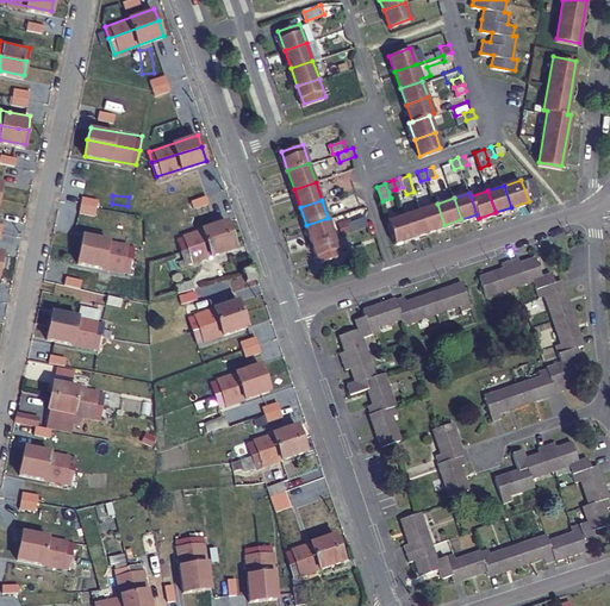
[(428,231),(444,225),(437,204),(419,210),(428,231)]
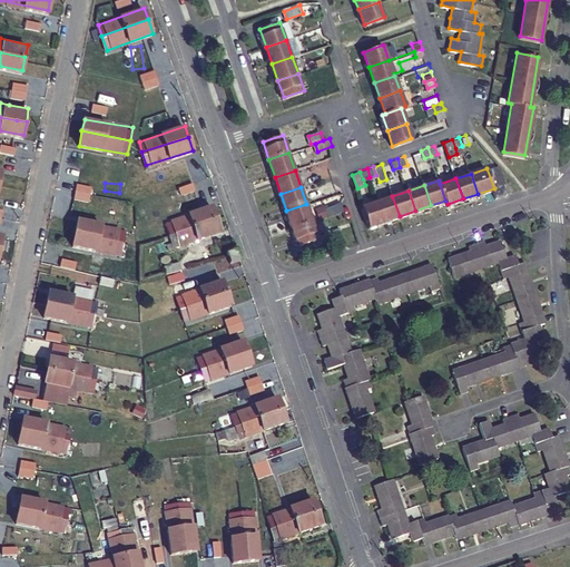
[(385,221),(400,216),(392,196),(379,201),(385,221)]
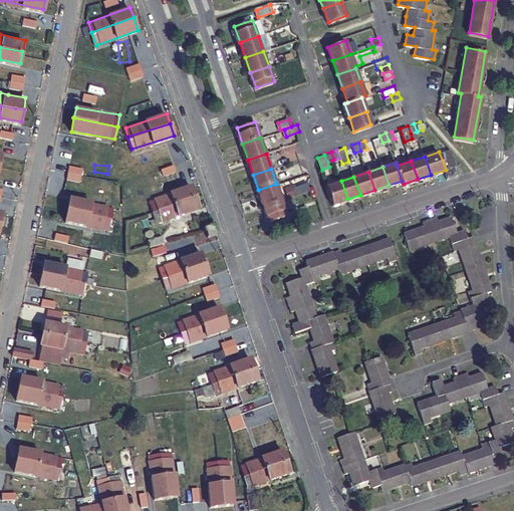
[(332,204),(347,199),(341,181),(326,186),(332,204)]
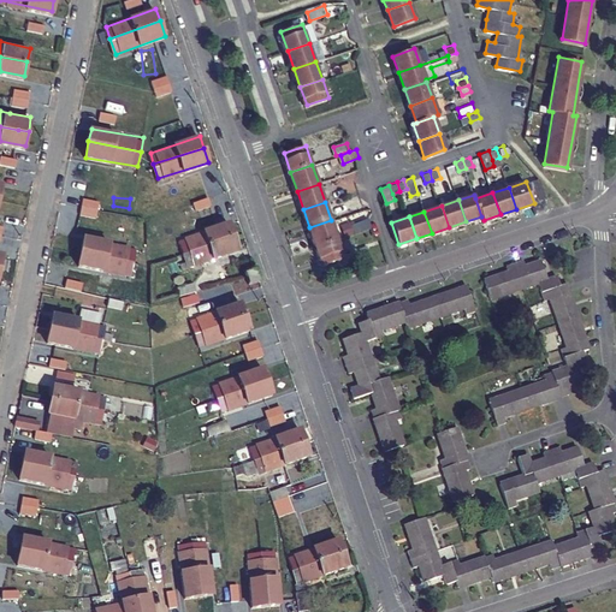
[(353,224),(355,232),(372,226),(368,218),(353,224)]
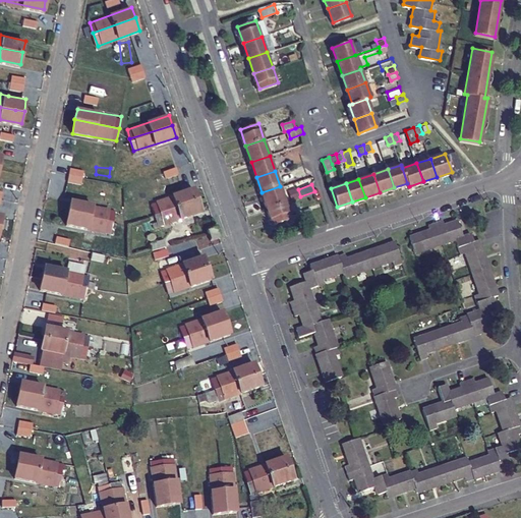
[(155,212),(196,197),(193,186),(152,200),(155,212)]
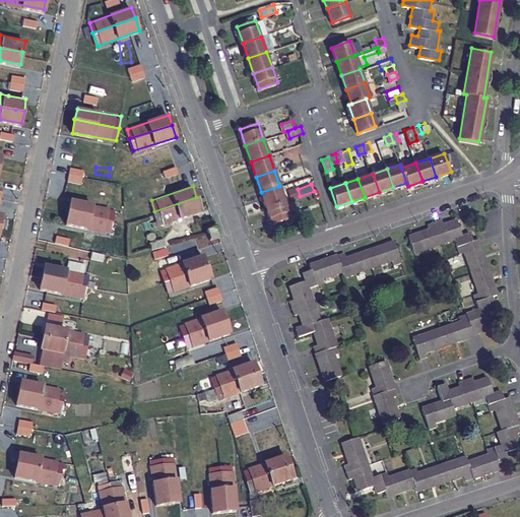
[(279,186),(261,192),(266,207),(284,201),(279,186)]
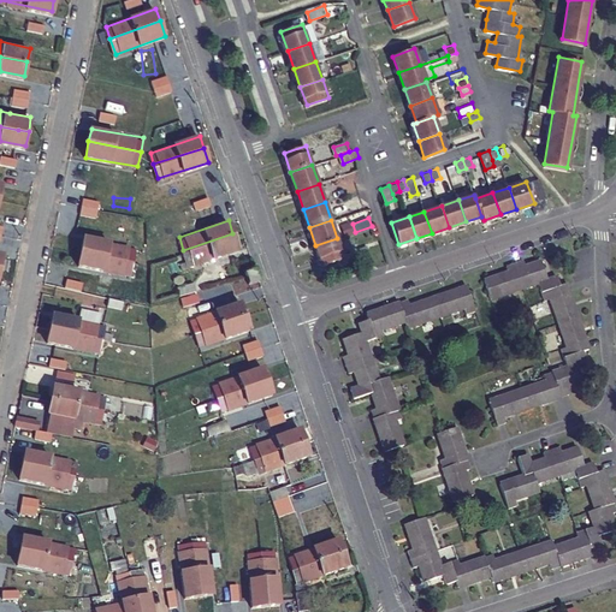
[(82,233),(78,249),(104,253),(120,256),(131,257),(134,245),(82,233)]
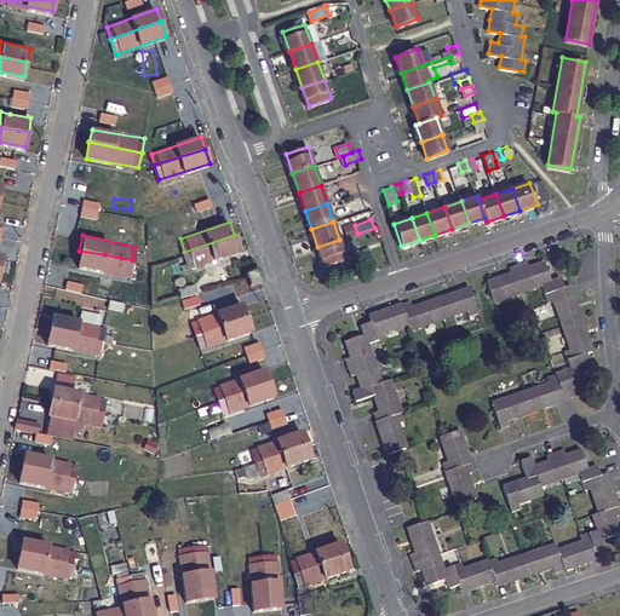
[(239,249),(234,235),(184,252),(189,265),(239,249)]
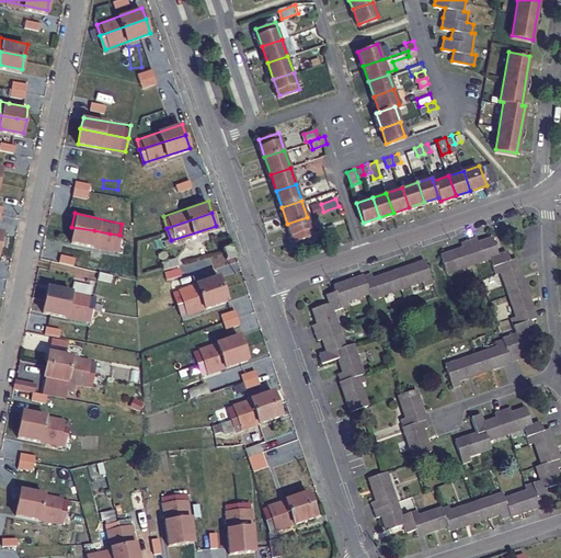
[(307,217),(287,224),(293,240),(312,234),(307,217)]
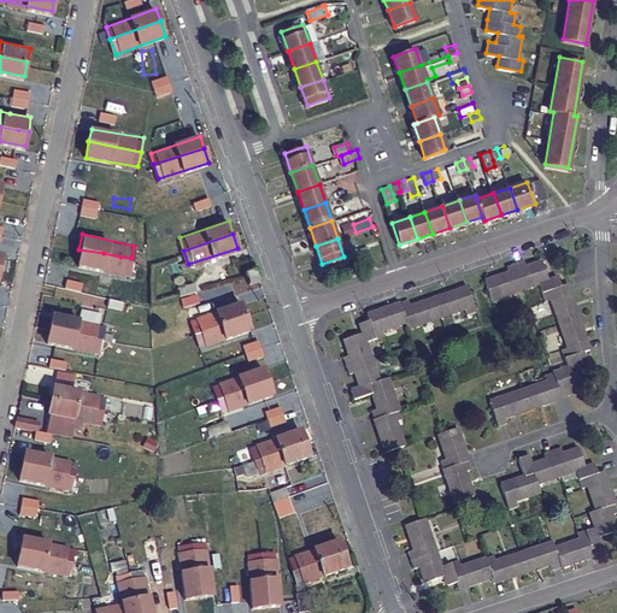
[(358,246),(364,264),(372,260),(366,243),(358,246)]
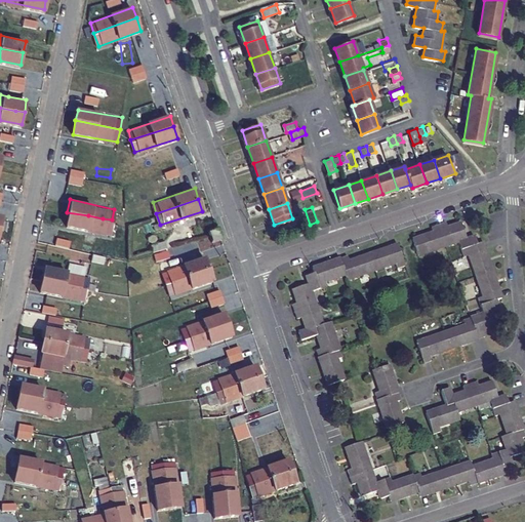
[(88,215),(67,212),(65,223),(110,232),(112,219),(103,218),(88,215)]
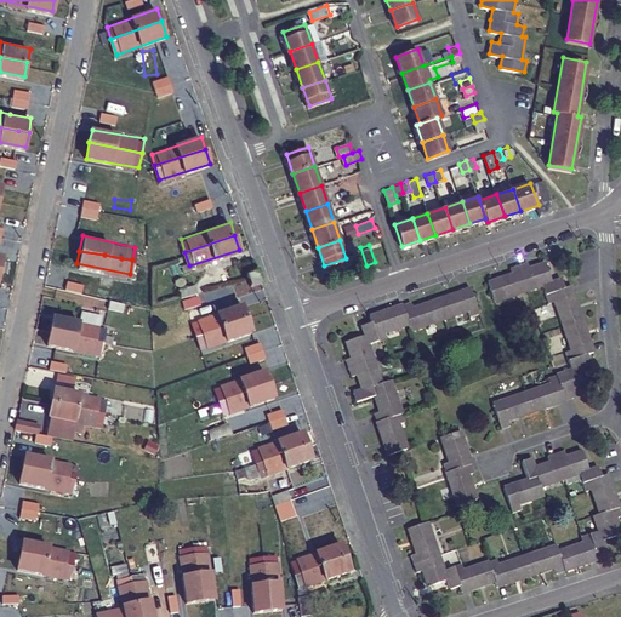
[(536,285),(530,267),(528,261),(519,264),(528,289),(536,285)]
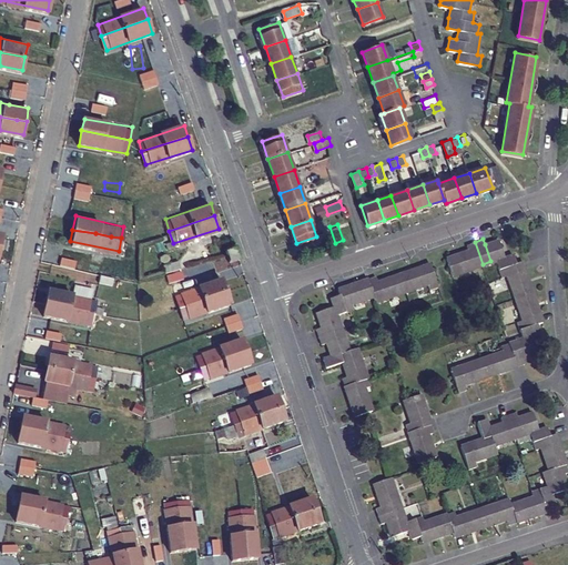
[(499,269),(516,263),(514,254),(505,256),(498,239),(485,244),(490,261),(496,260),(499,269)]
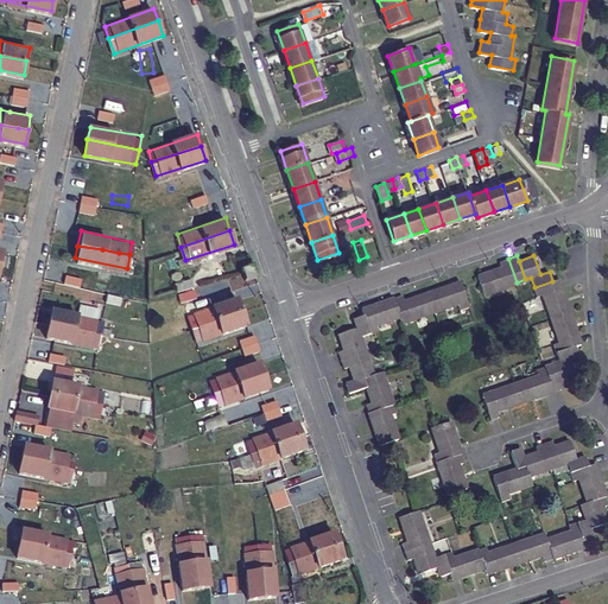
[(517,283),(508,259),(500,261),(502,267),(508,285),(517,283)]
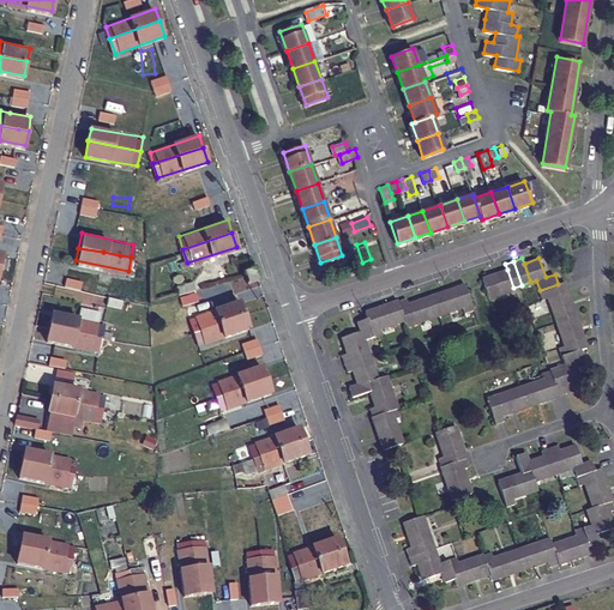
[(254,266),(246,270),(248,281),(258,278),(254,266)]
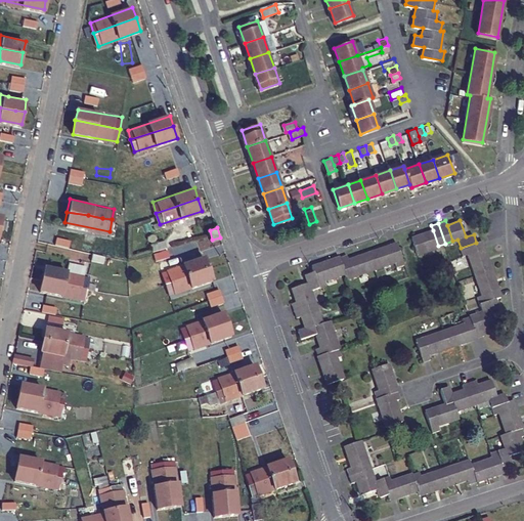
[(168,245),(166,237),(154,242),(155,248),(168,245)]
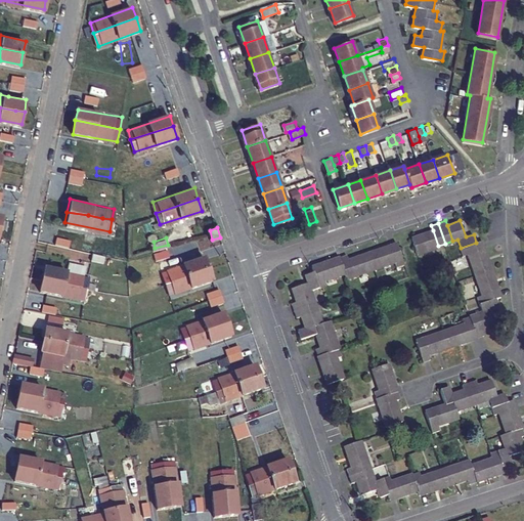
[(476,243),(461,248),(463,256),(469,254),(483,249),(481,241),(476,243)]
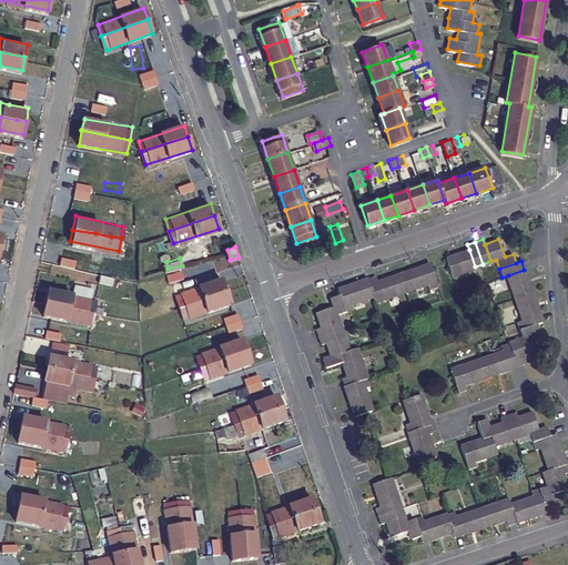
[(115,272),(117,263),(101,262),(99,271),(115,272)]
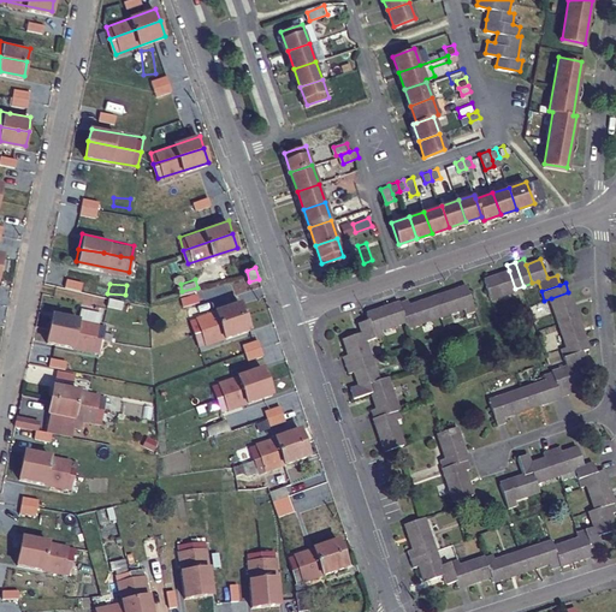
[(457,287),(463,307),(466,312),(474,308),(466,285),(457,287)]
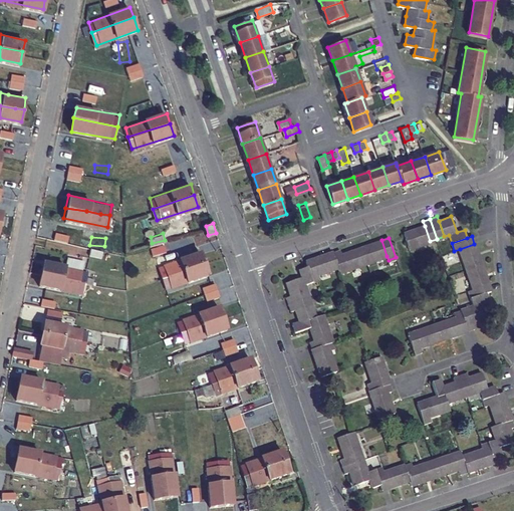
[(370,244),(375,259),(387,256),(381,240),(370,244)]
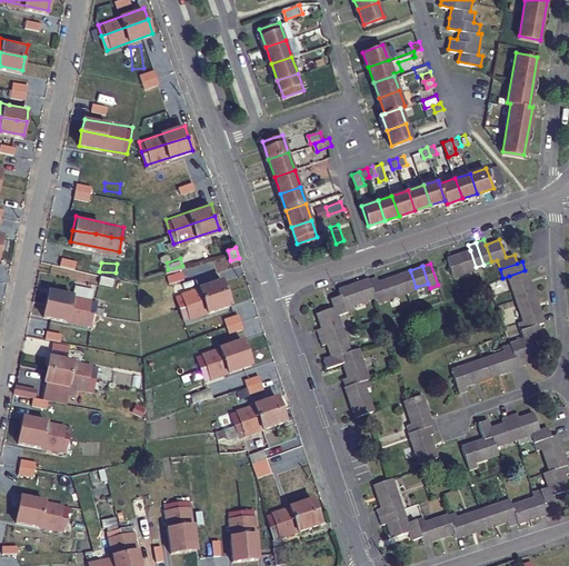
[(406,290),(416,287),(410,270),(400,274),(406,290)]
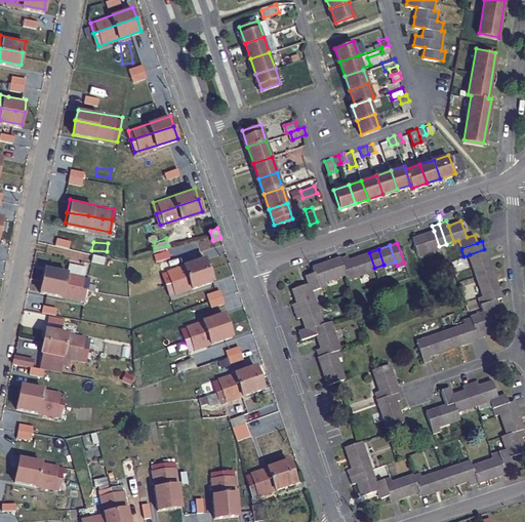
[(484,249),(470,254),(476,275),(491,271),(485,252),(484,249)]
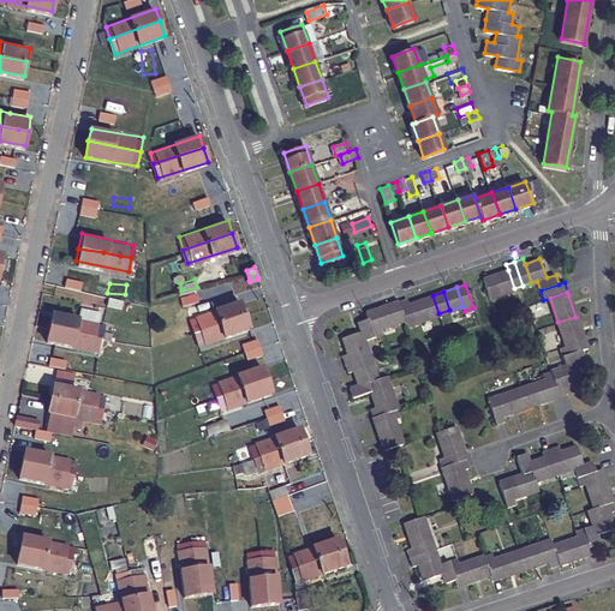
[(439,313),(433,295),(408,304),(415,322),(439,313)]
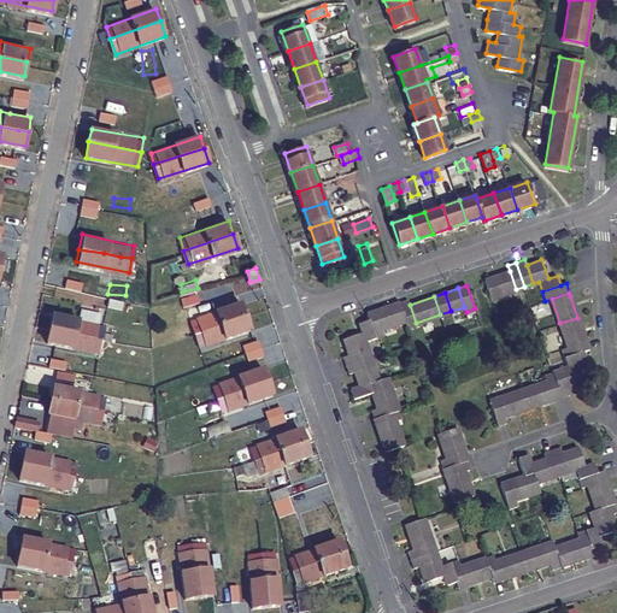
[(407,325),(416,323),(410,305),(409,299),(400,301),(406,319),(407,325)]
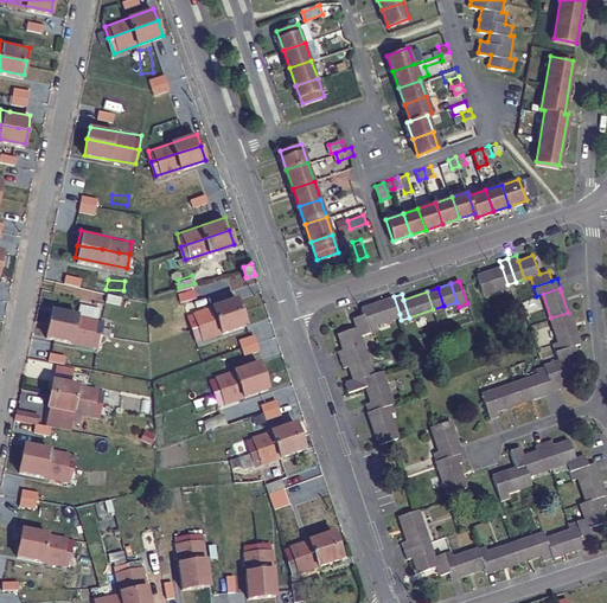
[(203,321),(241,309),(236,296),(187,312),(191,325),(203,321)]
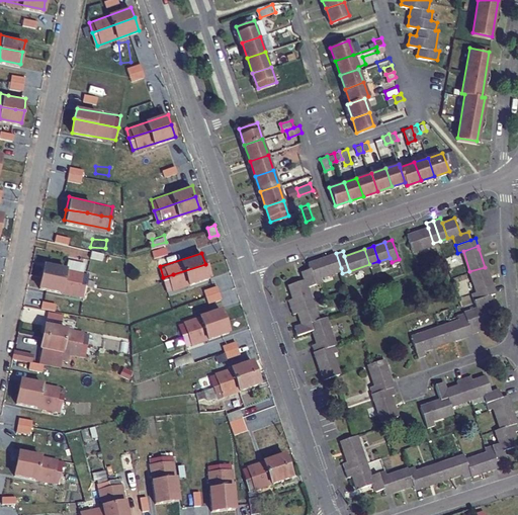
[(341,268),(336,253),(316,259),(321,274),(341,268)]
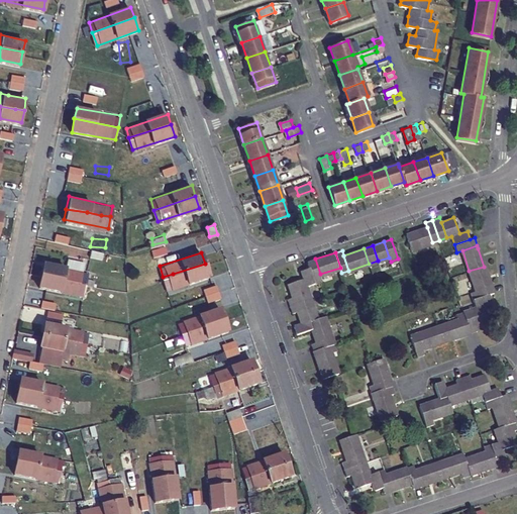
[(321,279),(320,274),(315,259),(308,262),(309,267),(314,282),(321,279)]
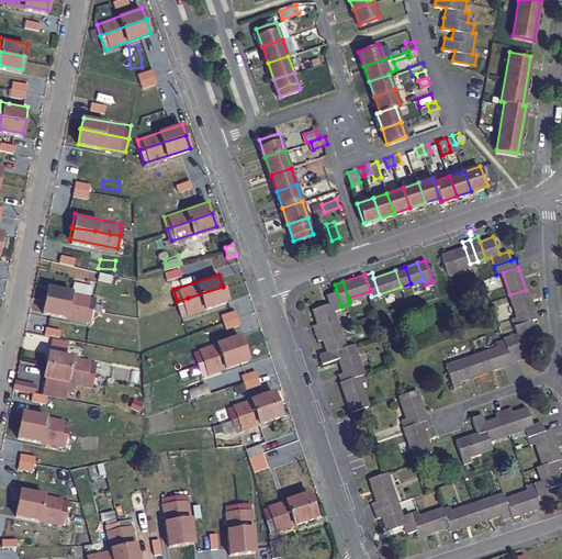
[(46,298),(93,306),(96,294),(48,284),(46,298)]
